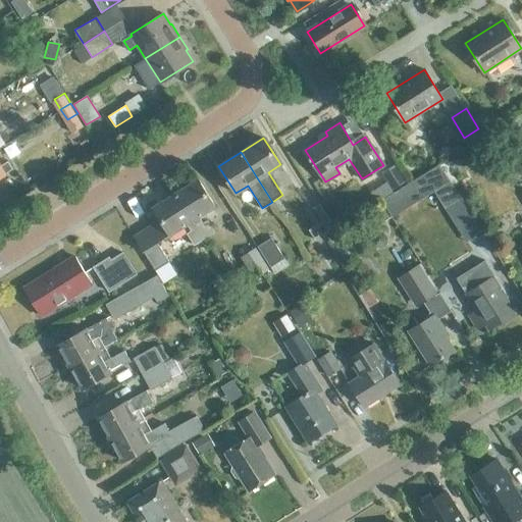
[(0,165),(0,177),(5,174),(13,169),(8,161),(0,166),(0,165)]
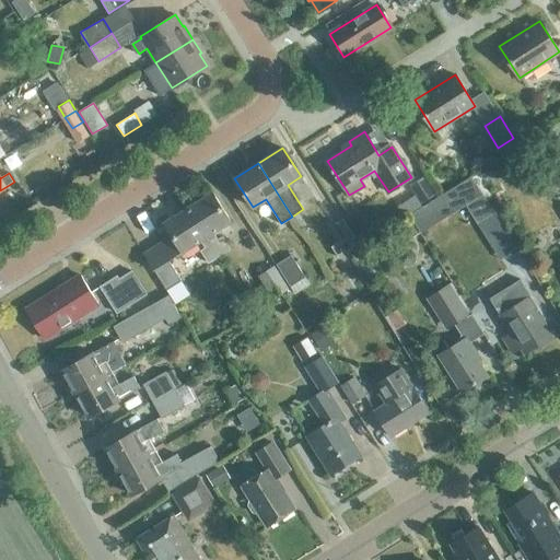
[(188,207),(219,256),(230,248),(222,236),(218,240),(213,232),(231,221),(212,191),(188,207)]
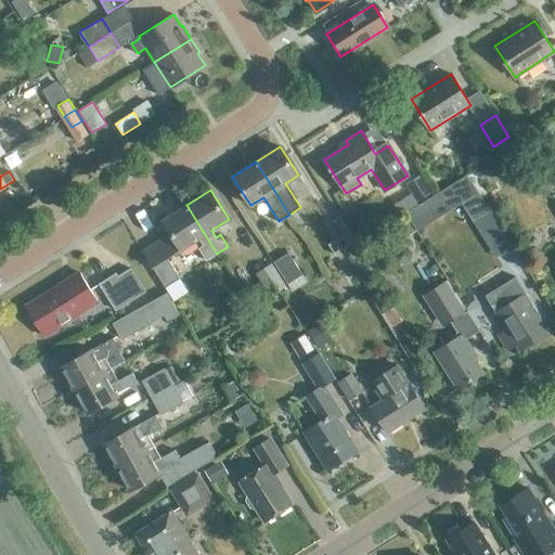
[(472,221),(488,211),(477,193),(461,203),(472,221)]
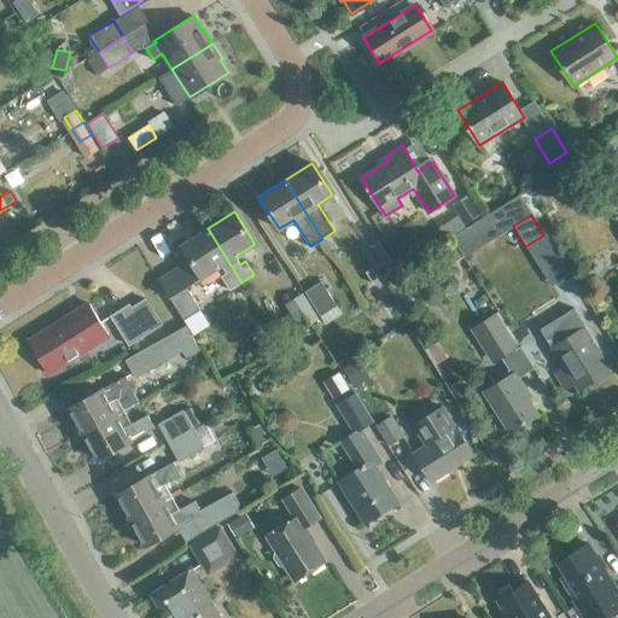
[(450,237),(464,257),(483,245),(470,225),(450,237)]
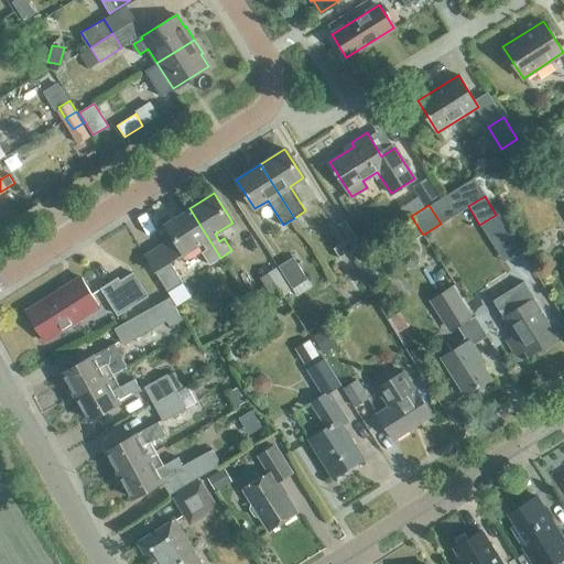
[(165,224),(174,238),(144,257),(167,293),(183,284),(170,263),(184,253),(202,242),(206,249),(202,252),(209,264),(220,258),(190,208),(165,224)]
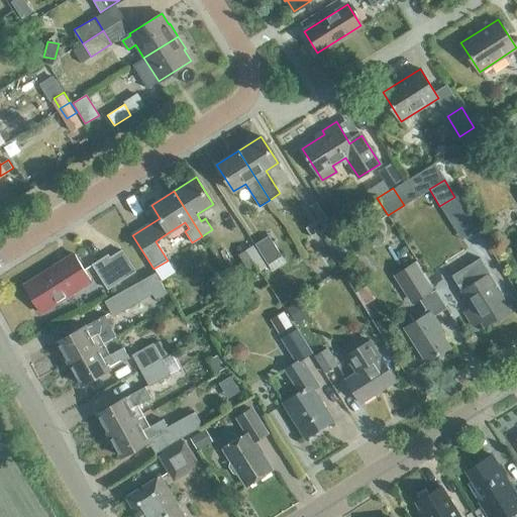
[(312,237),(331,225),(316,202),(306,208),(314,222),(306,227),(312,237)]
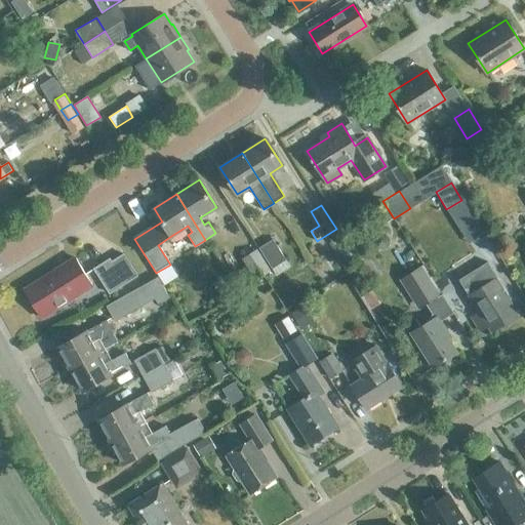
[(374,237),(373,244),(377,249),(390,246),(391,240),(387,235),(379,233),(374,237)]
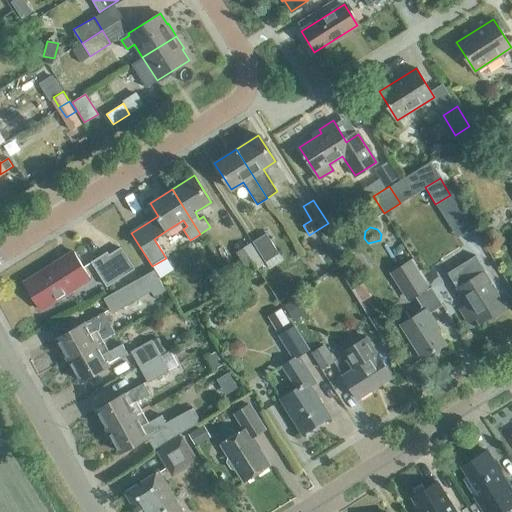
[(265,262),(279,253),(266,233),(252,241),(265,262)]
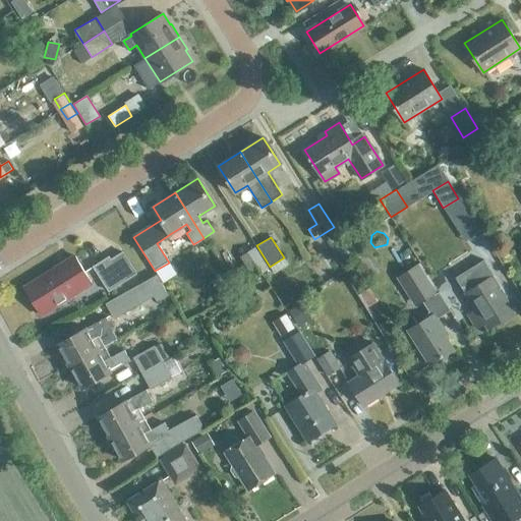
[(253,277),(268,269),(253,247),(240,256),(253,277)]
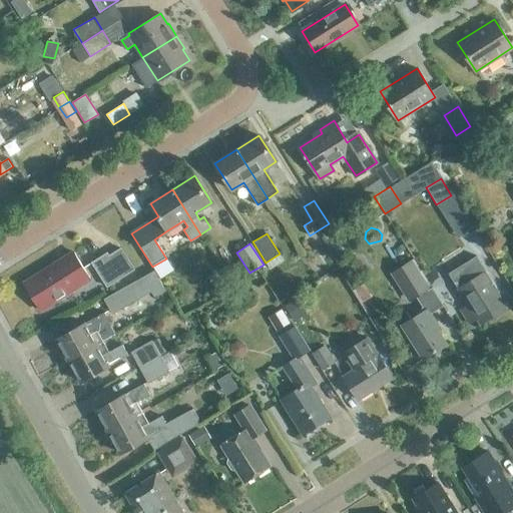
[(91,262),(106,286),(133,269),(120,247),(108,255),(107,252),(91,262)]
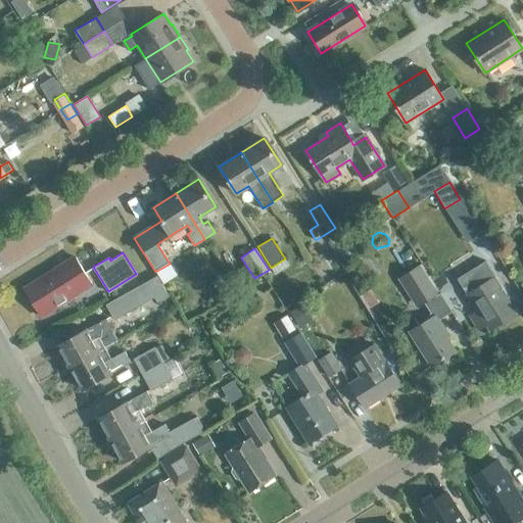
[(41,316),(92,283),(76,256),(24,289),(41,316)]
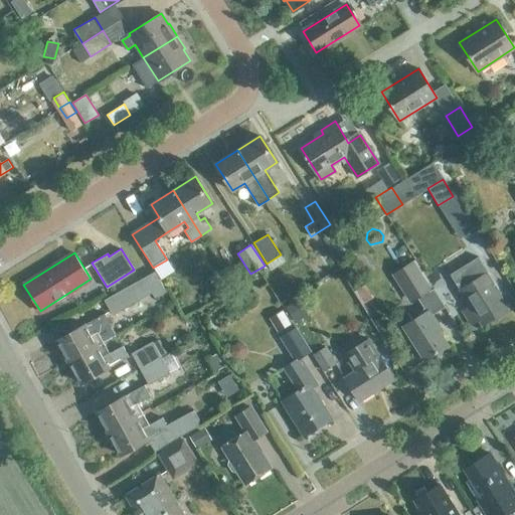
[(478,256),(450,274),(460,290),(470,306),(462,311),(471,324),(479,319),(482,325),(508,308),(495,288),(497,287),(488,272),(478,256)]
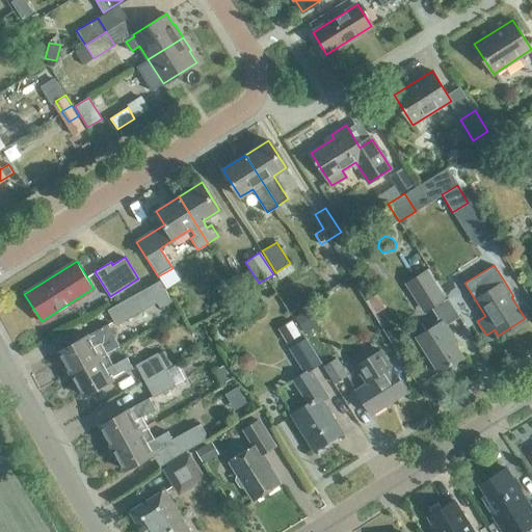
[(404,283),(424,314),(447,298),(427,268),(404,283)]
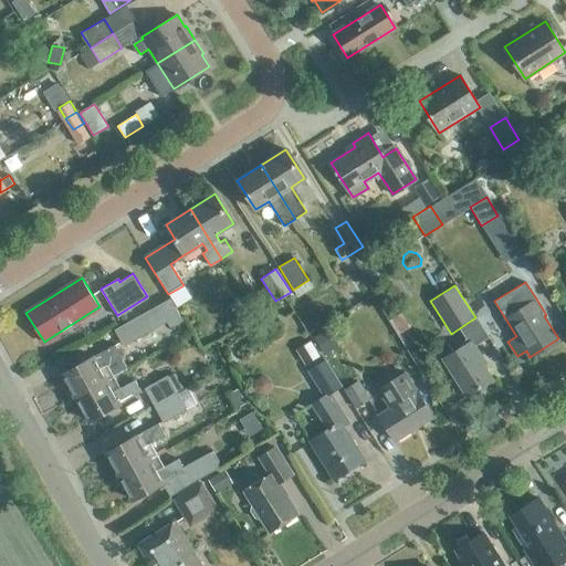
[(170,299),(115,329),(124,346),(167,322),(170,327),(182,320),(170,299)]
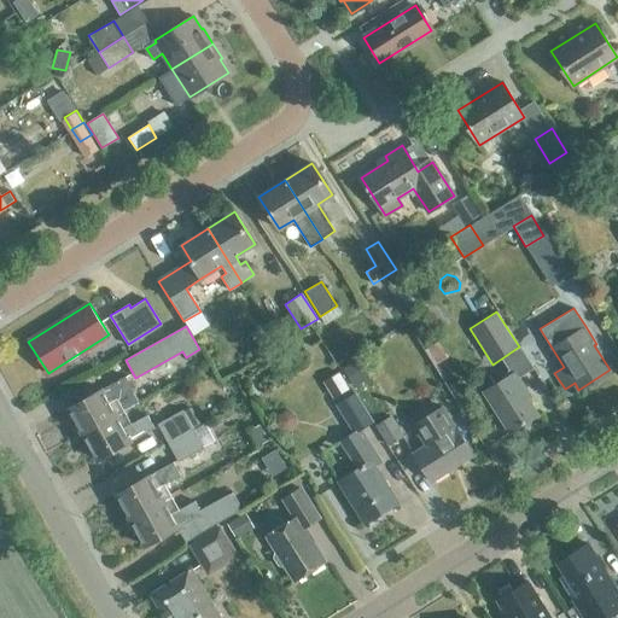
[(438,342),(427,348),(437,363),(448,357),(438,342)]
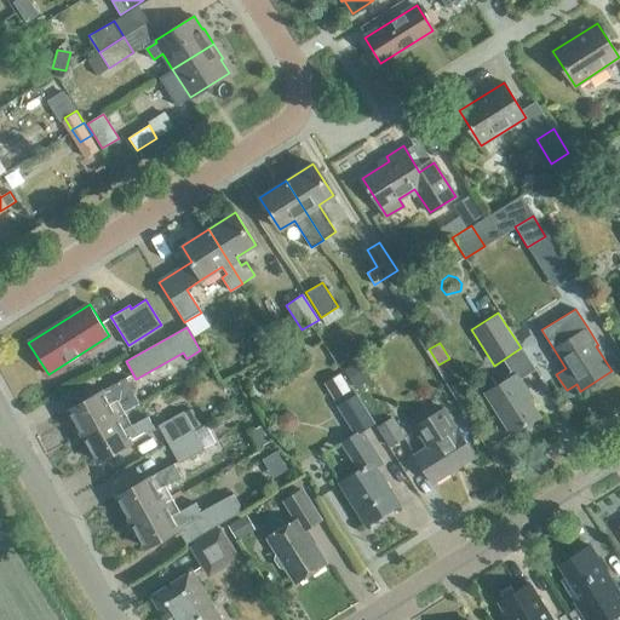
[(356,362),(344,371),(356,388),(368,380),(356,362)]
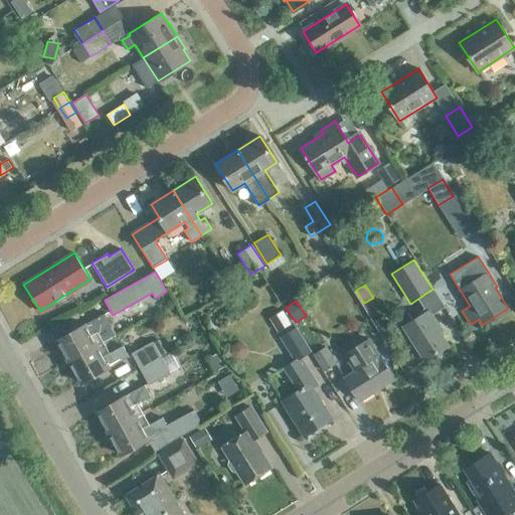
[(282,309),(273,315),(281,329),(291,323),(282,309)]
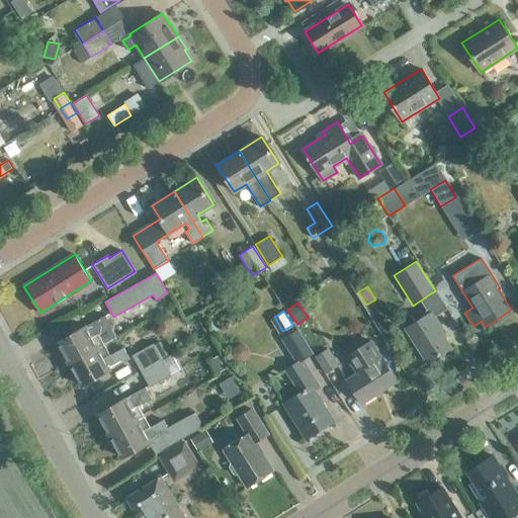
[(427,362),(450,348),(438,328),(440,327),(431,312),(405,328),(427,362)]
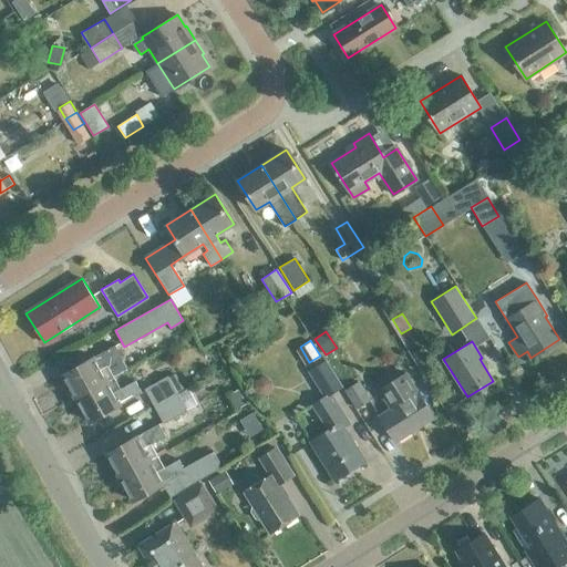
[(75,398),(114,377),(107,364),(122,357),(115,344),(63,374),(75,398)]
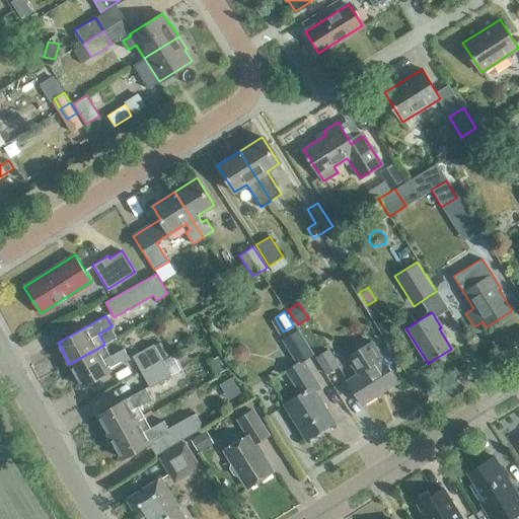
[(287,370),(295,384),(301,393),(284,403),(306,439),(334,422),(314,391),(319,388),(302,362),(313,355),(298,330),(284,340),(298,363),(287,370)]
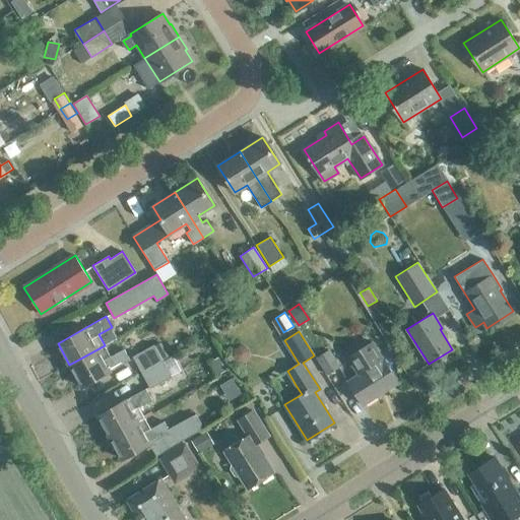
[(347,358),(359,374),(347,381),(363,405),(398,383),(383,359),(382,359),(372,342),(347,358)]
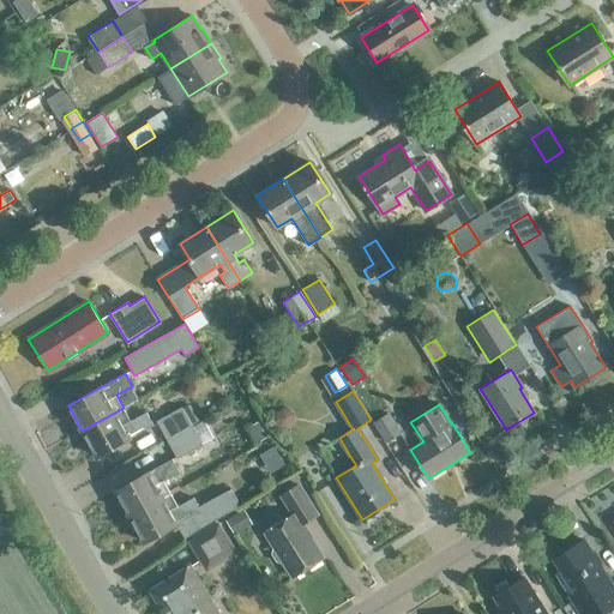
[(167,439),(192,426),(181,407),(156,421),(167,439)]
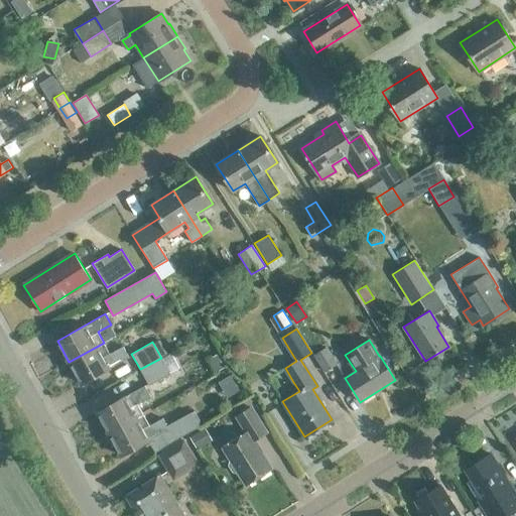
[(104,343),(69,362),(81,384),(129,357),(123,346),(110,354),(104,343)]
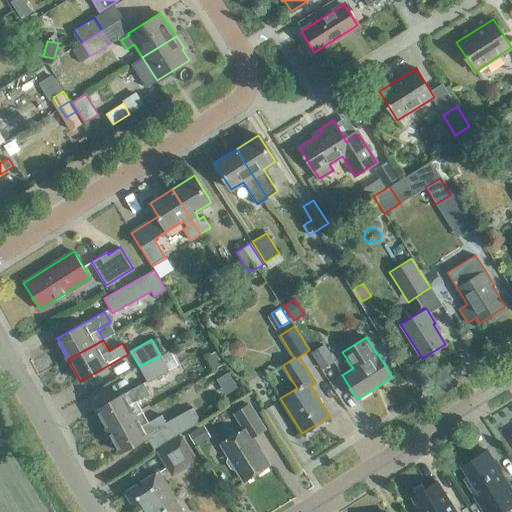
[(231,345),(230,351),(234,356),(239,357),(244,353),(245,347),(242,343),(236,342),(231,345)]
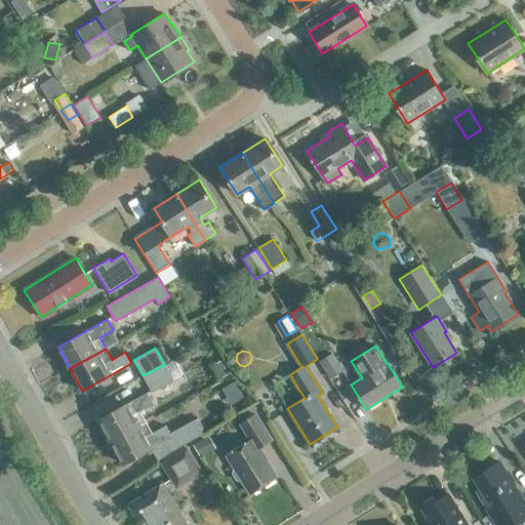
[(330,378),(342,370),(331,353),(319,361),(330,378)]
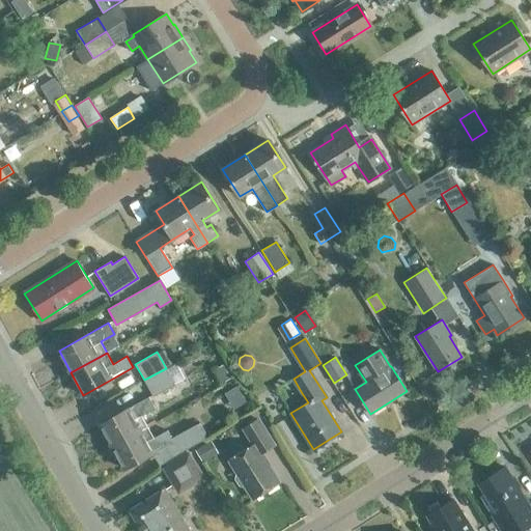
[(175,384),(166,368),(144,380),(154,396),(175,384)]
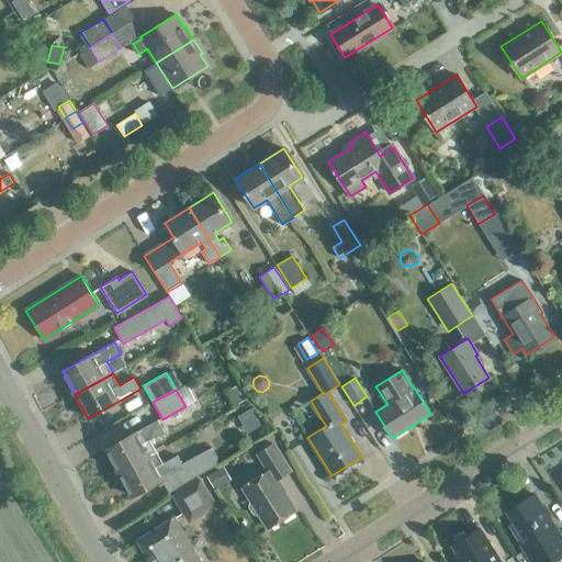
[(119,472),(156,451),(149,439),(164,431),(157,419),(105,449),(119,472)]
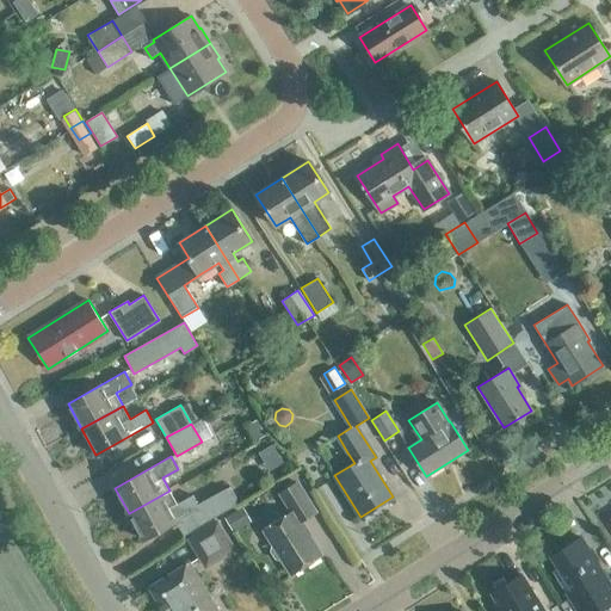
[(282,559),(291,574),(321,555),(300,522),(315,512),(296,482),(281,493),(291,511),(264,529),(273,544),(271,545),(270,551),(275,559),(281,560),(282,559)]
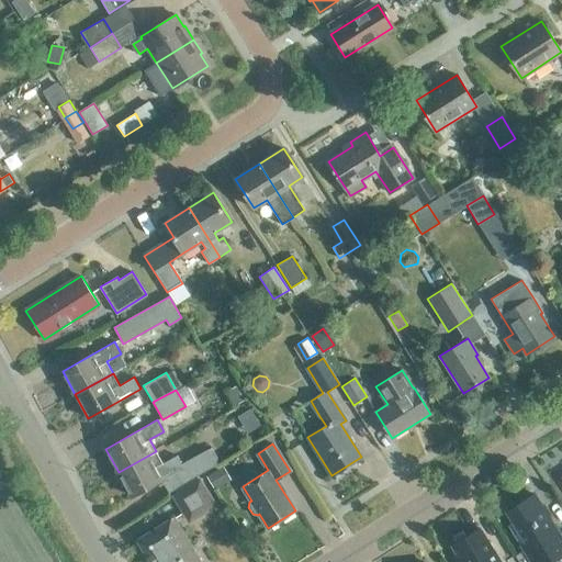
[(179,485),(217,464),(209,449),(181,463),(177,454),(163,463),(156,451),(119,472),(132,496),(172,473),(179,485)]
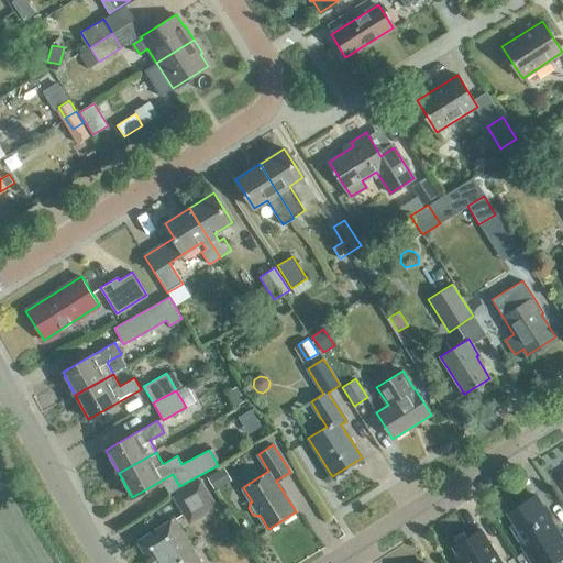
[(217,506),(212,499),(200,479),(174,496),(189,523),(217,506)]
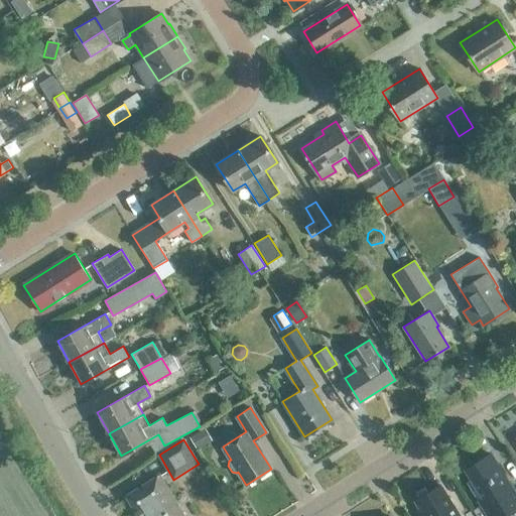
[(491,454),(465,470),(471,480),(467,482),(481,505),(473,510),(476,515),(494,515),(515,502),(515,491),(515,490),(514,491),(491,454)]
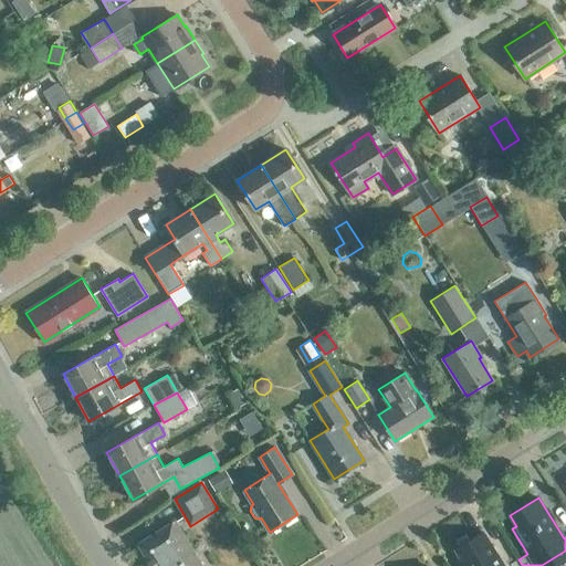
[(201,565),(175,522),(138,544),(152,565),(201,565)]
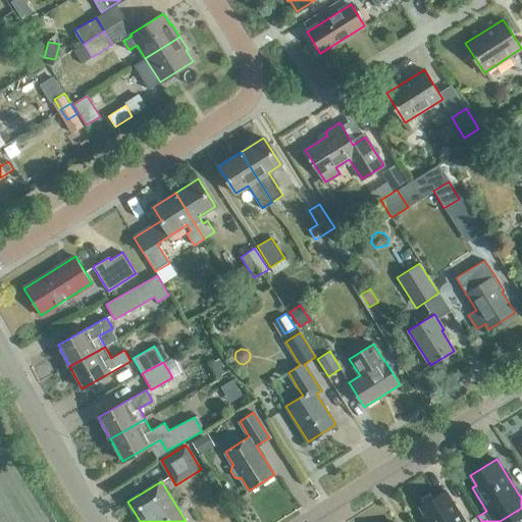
[(465,521),(446,490),(419,507),(428,521),(465,521)]
